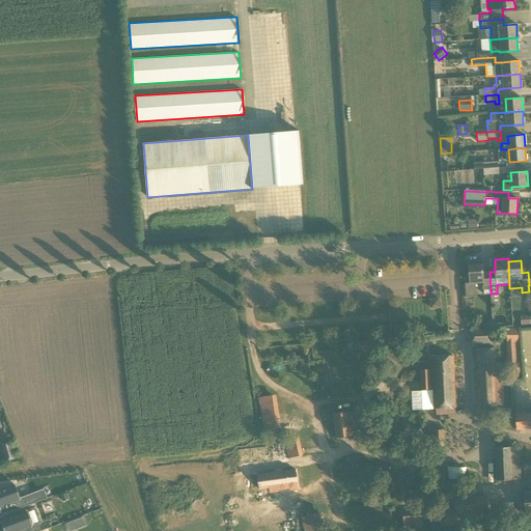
[(483,282),(483,290),(491,289),(490,272),(483,273),(482,263),(469,264),(470,283),(465,283),(466,297),(476,296),(475,282),(483,282)]
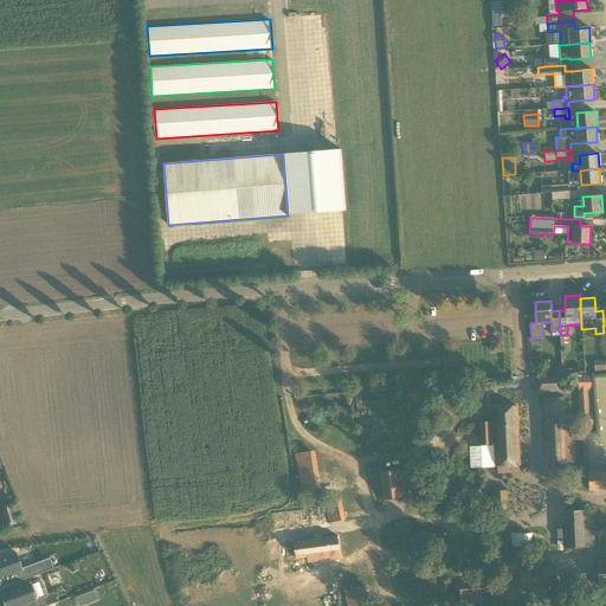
[(501,341),(490,341),(490,352),(501,352),(501,341)]
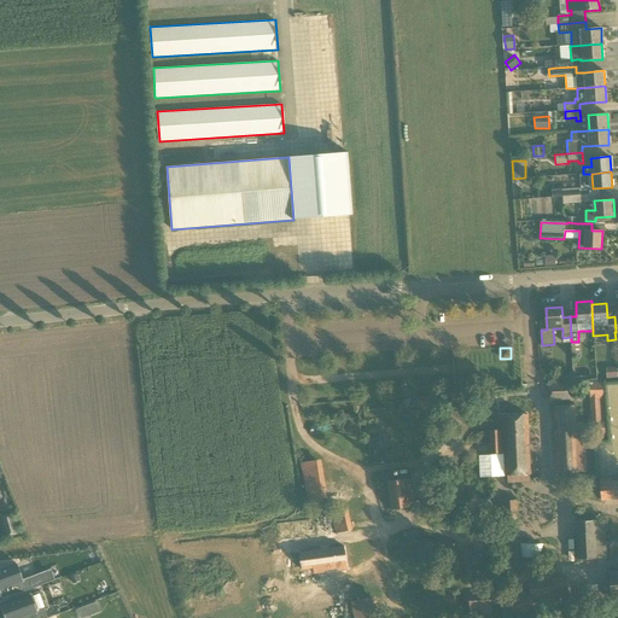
[(600,396),(599,382),(588,383),(589,396),(600,396)]
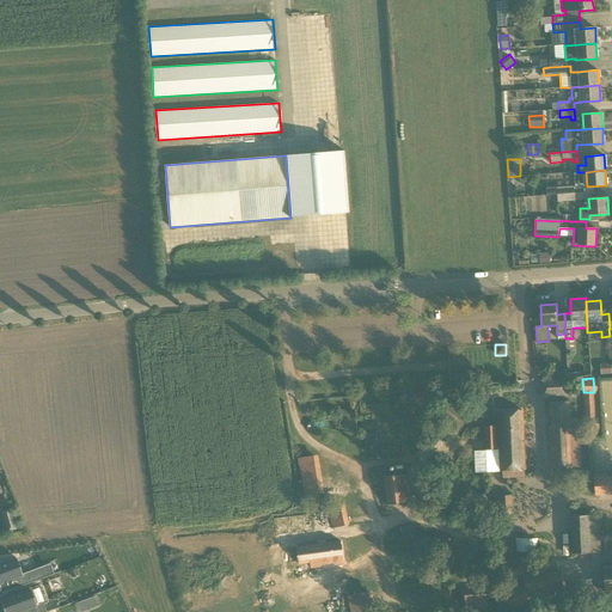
[(565,381),(543,381),(543,391),(565,390),(565,381)]
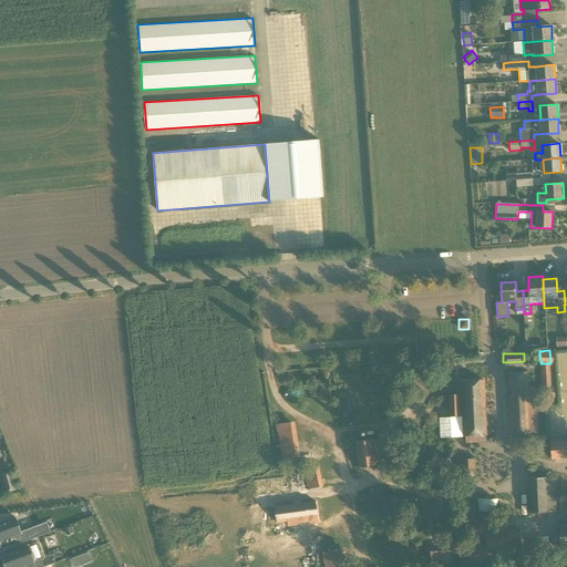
[(434,373),(450,372),(449,362),(433,364),(434,373)]
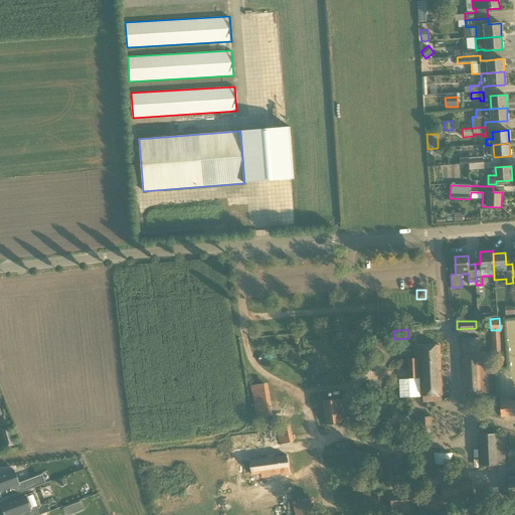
[(480,352),(479,338),(462,339),(462,351),(465,351),(465,358),(463,358),(464,394),(467,394),(468,401),(480,400),(480,393),(482,393),(488,392),(486,352),(480,352)]
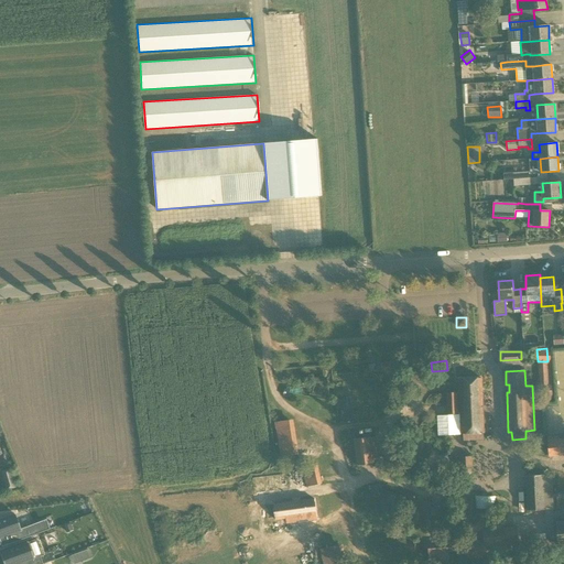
[(459,379),(459,393),(457,394),(457,393),(447,393),(448,415),(458,414),(458,413),(461,413),(462,434),(464,434),(464,437),(474,436),(473,433),(484,433),(481,378),(459,379)]
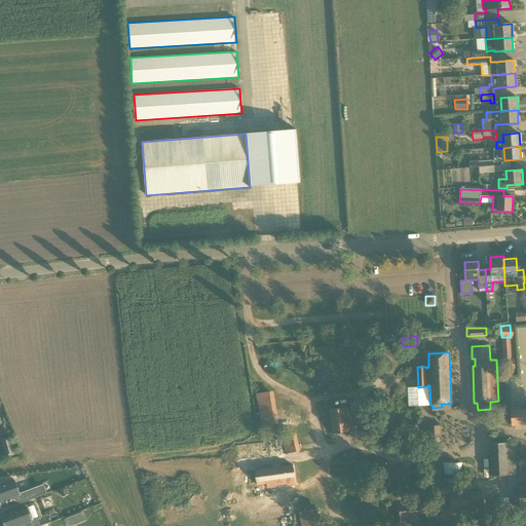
[(513,357),(502,357),(502,371),(513,371),(513,357)]
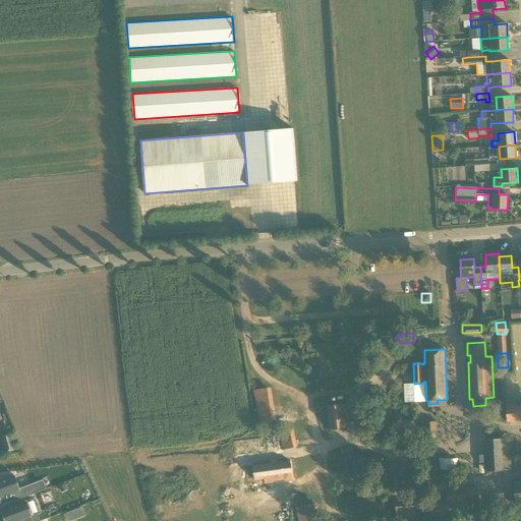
[(271,388),(254,390),(258,422),(276,419),(271,388)]
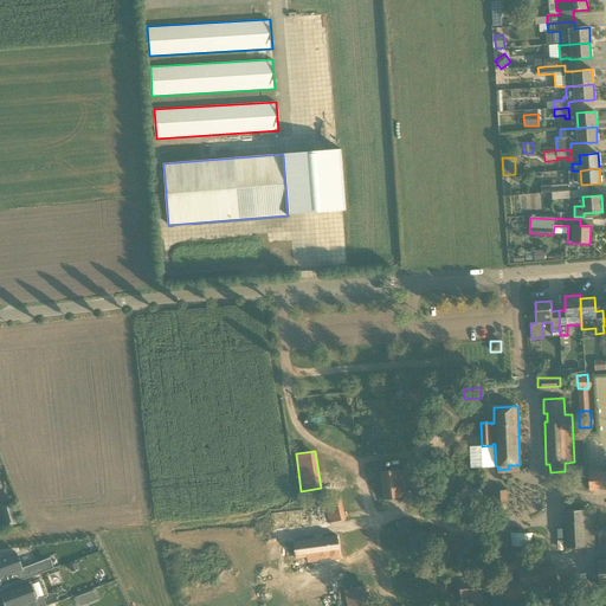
[(605,489),(605,471),(601,471),(600,465),(587,466),(590,491),(605,489)]
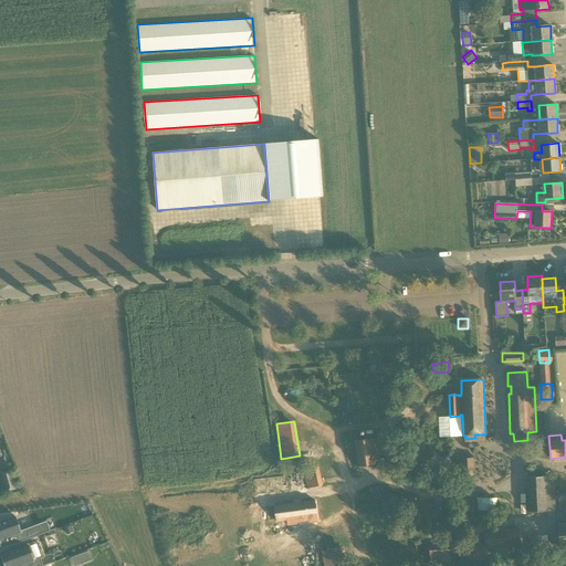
[(320,438),(313,441),(310,436),(300,442),(307,454),(313,450),(316,454),(326,448),(320,438)]
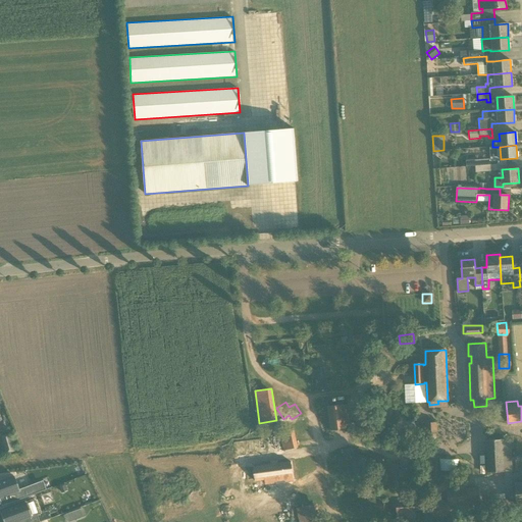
[(351,404),(344,405),(328,407),(331,431),(347,428),(354,427),(351,404)]
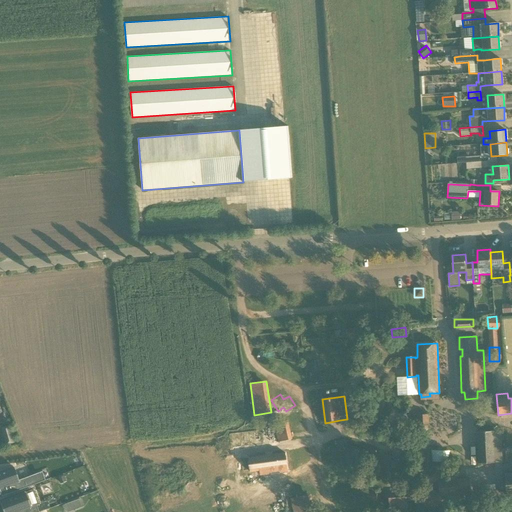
[(428,414),(414,415),(415,426),(419,426),(420,431),(427,431),(427,426),(428,426),(428,414)]
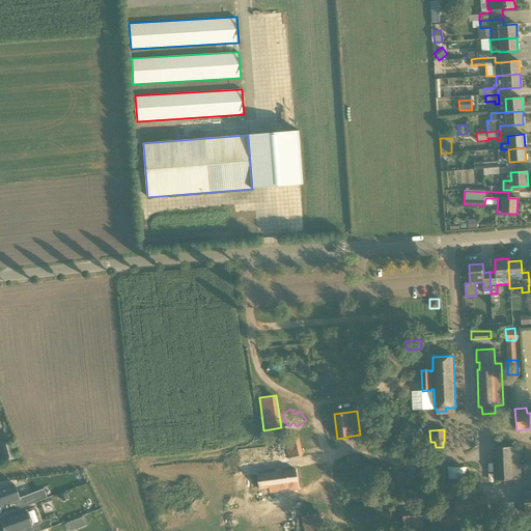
[(284,438),(290,466),(303,463),(297,436),(284,438)]
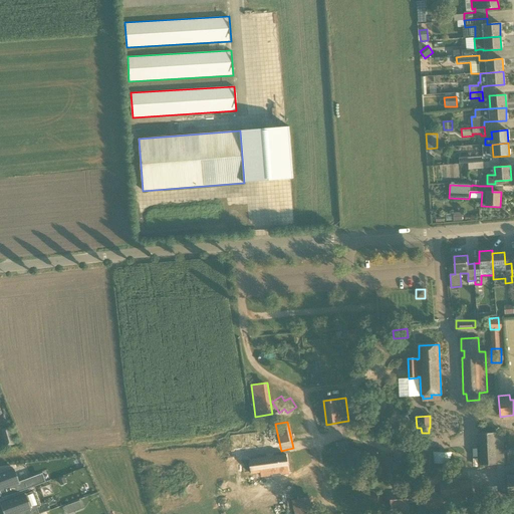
[(6,447),(14,445),(9,427),(1,430),(6,447)]
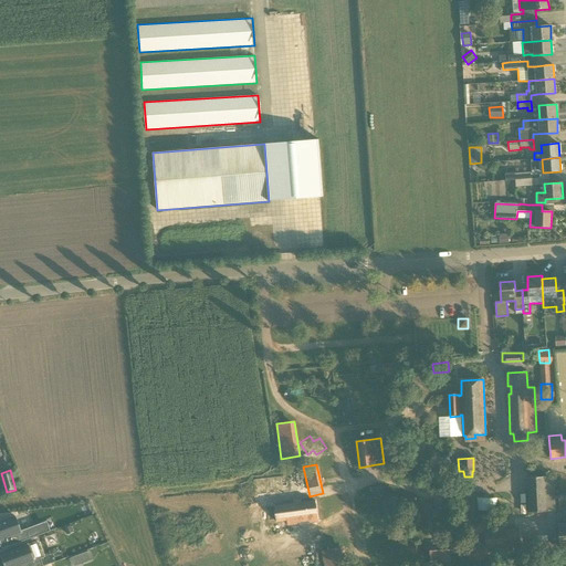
[(286,475),(254,480),(257,495),(289,491),(286,475)]
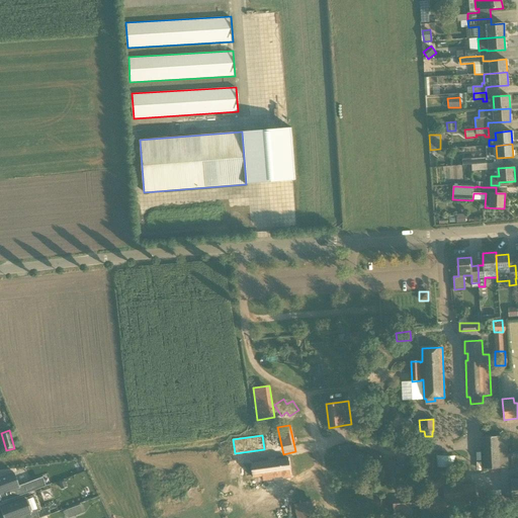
[(507,436),(499,436),(483,437),(485,469),(508,468),(507,436)]
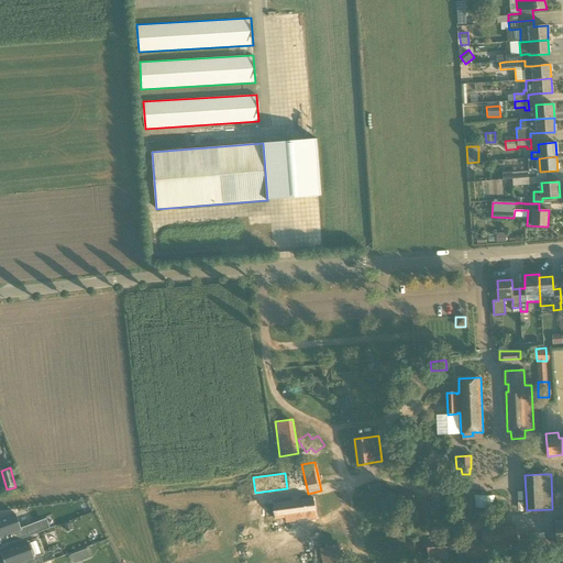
[(474,494),(473,508),(490,508),(492,495),(474,494)]
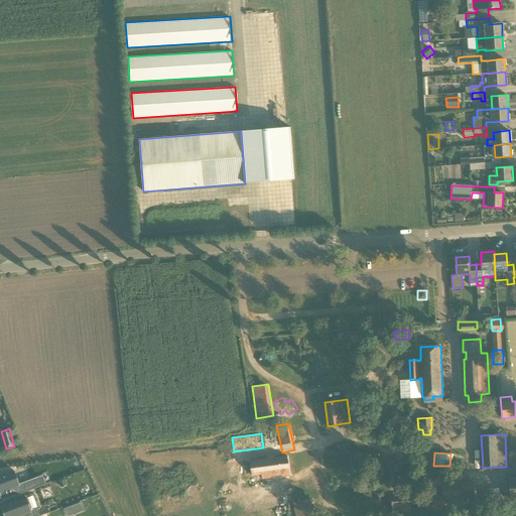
[(270,471),(280,470),(281,474),(288,474),(285,455),(248,460),(248,461),(250,472),(250,474),(259,473),(260,477),(271,476),(270,471)]
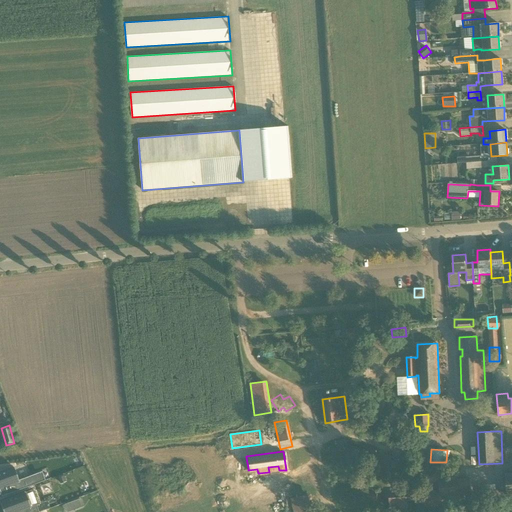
[(14,466),(0,471),(0,488),(5,487),(8,494),(19,490),(17,483),(20,481),(14,466)]
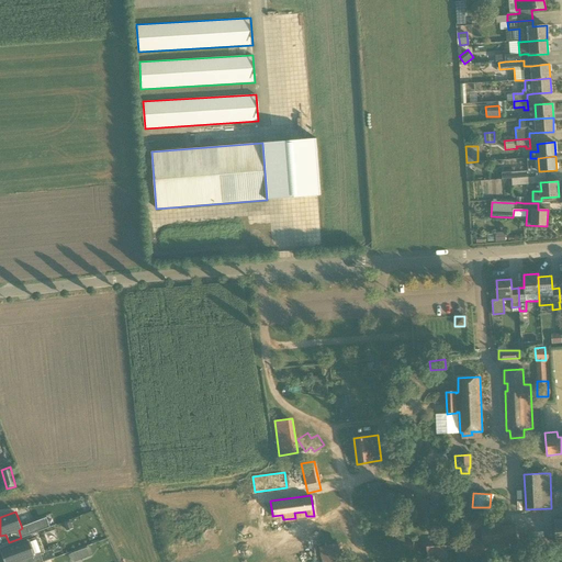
[(32,561),(31,558),(34,557),(29,540),(0,550),(3,561),(32,561)]
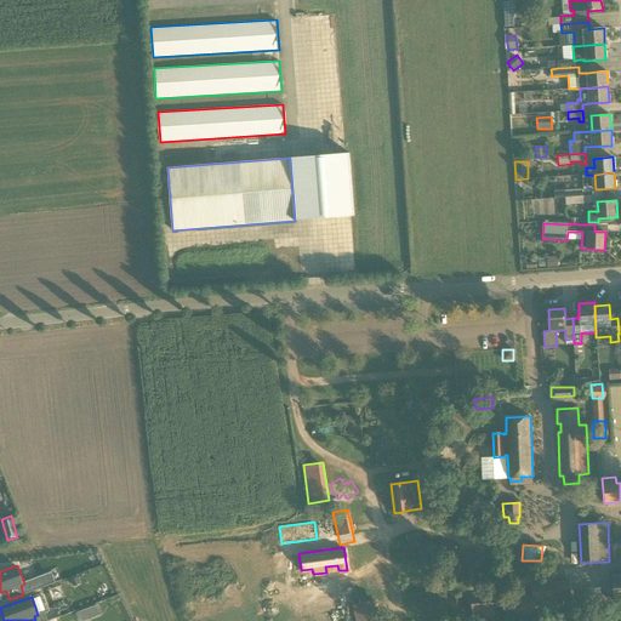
[(445,598),(445,605),(444,607),(445,607),(456,608),(457,599),(456,599),(446,598),(445,597),(445,598)]
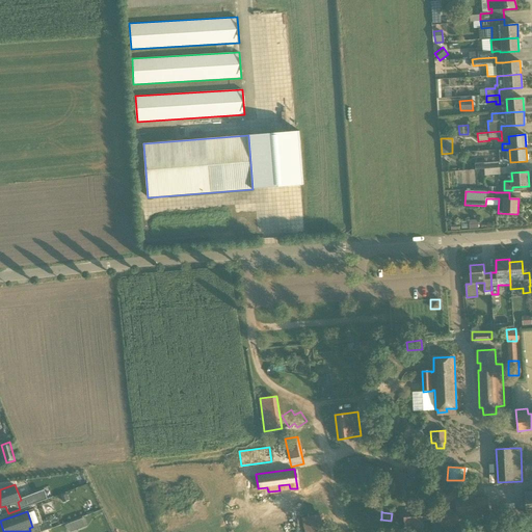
[(327,531),(323,513),(301,519),(303,531),(327,531)]
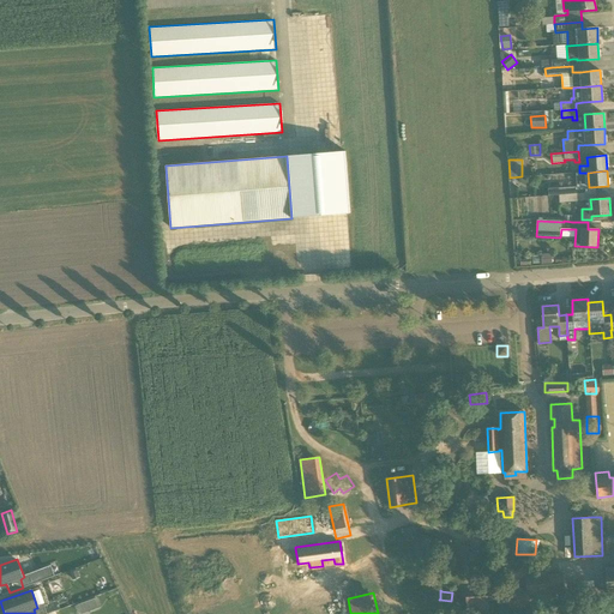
[(474,611),(491,609),(489,593),(473,594),(474,611)]
